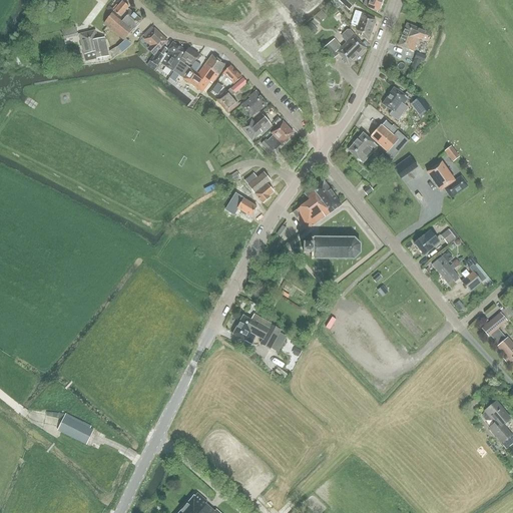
[(355,3),(351,0),(338,0),(349,10),(355,3)]
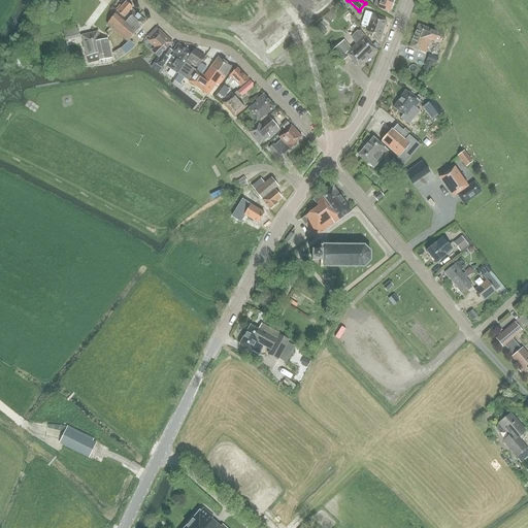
[(375,0),(374,5),(378,7),(377,8),(389,11),(393,0),(375,0)]
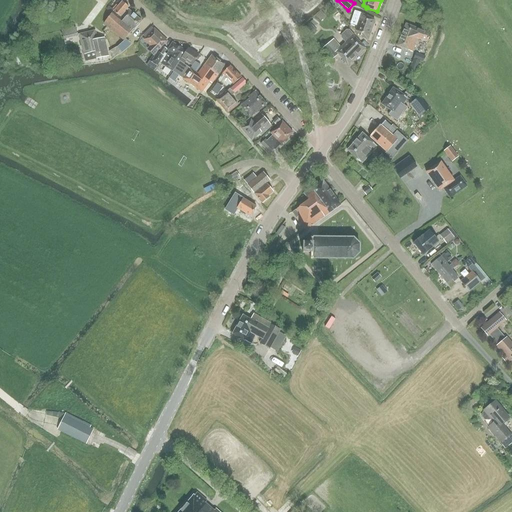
[(106,10),(111,14),(112,12),(120,19),(128,10),(127,9),(128,7),(122,2),(118,6),(116,5),(112,10),(109,7),(106,10)]
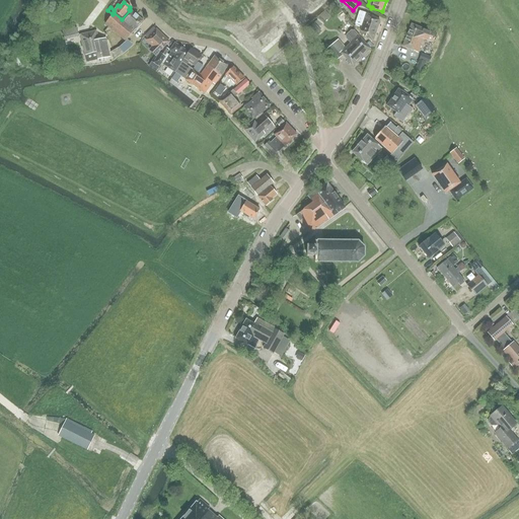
[(143,21),(130,10),(122,19),(114,12),(113,14),(108,19),(104,24),(126,42),(135,29),(136,29),(143,21)]
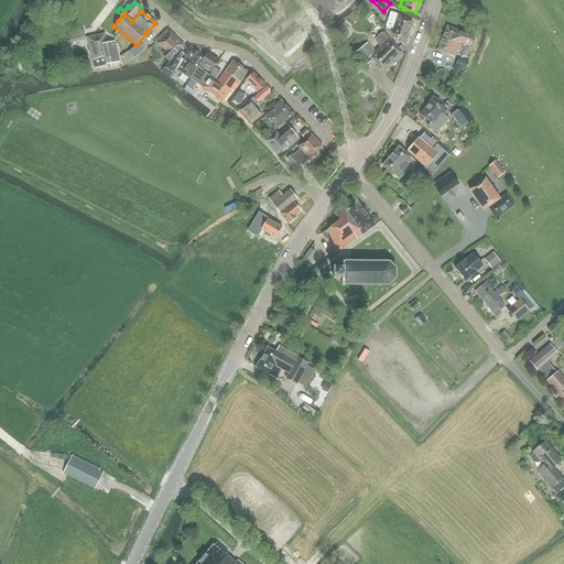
[(405,44),(412,22),(404,19),(405,17),(400,13),(392,34),(398,38),(397,40),(405,44)]
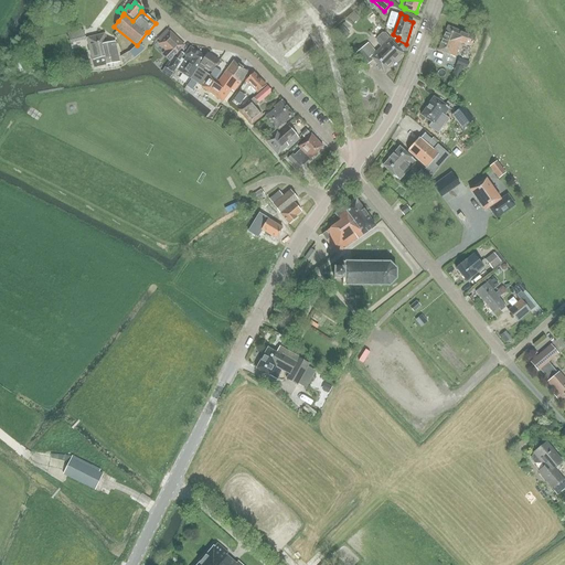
[(470,46),(475,36),(462,32),(447,27),(438,51),(455,57),(460,42),(470,46)]
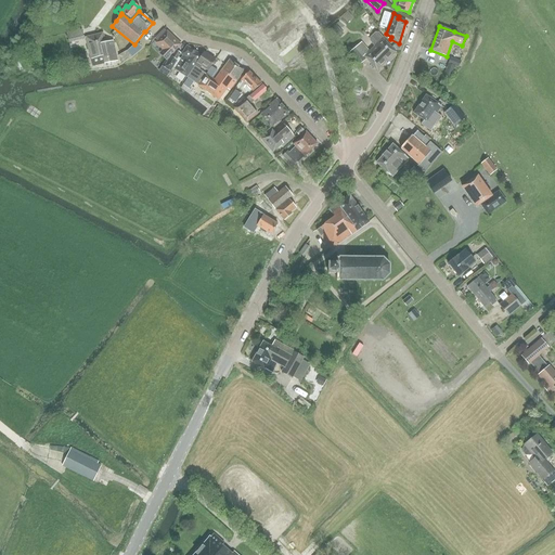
[(327,33),(335,41),(340,36),(333,28),(327,33)]
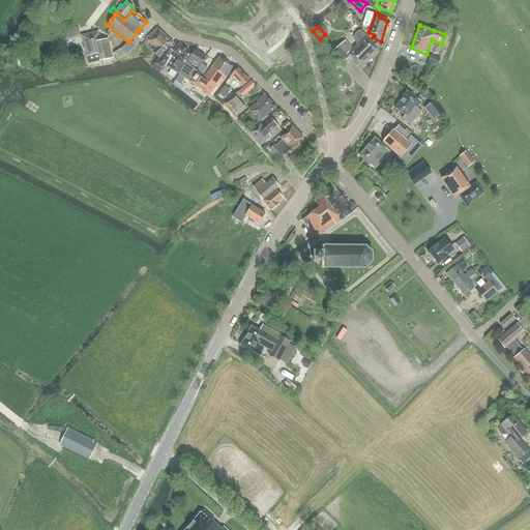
[(78,28),(63,32),(65,41),(80,37),(78,28)]
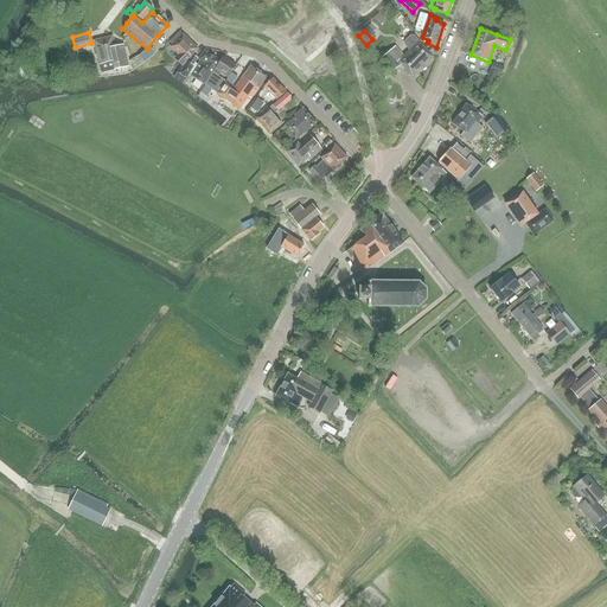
[(183,34),(171,48),(178,55),(174,58),(181,65),(185,62),(197,50),(193,45),(183,34)]
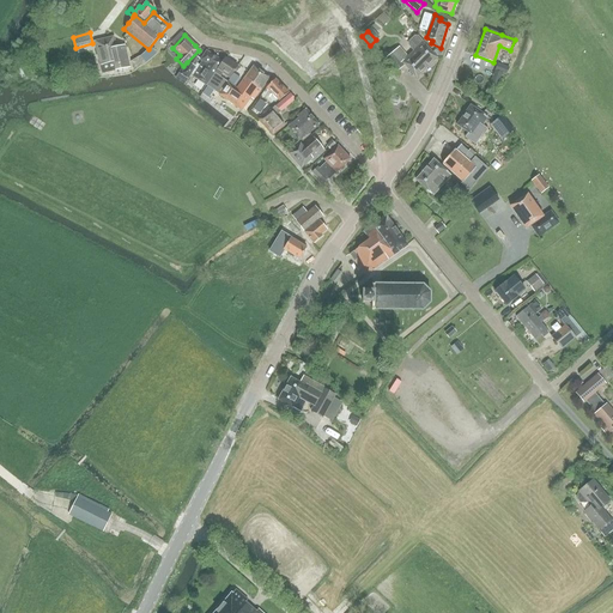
[(437,59),(419,38),(418,36),(414,36),(408,42),(408,46),(411,48),(413,52),(407,56),(399,47),(383,60),(395,73),(405,65),(416,79),(437,59)]
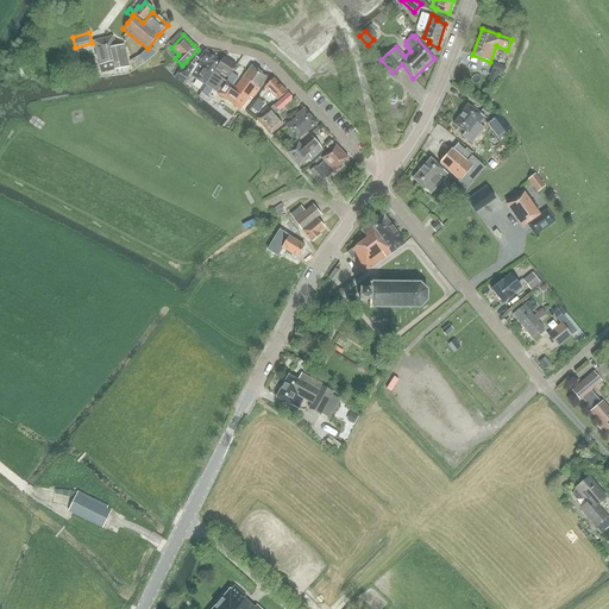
[(124,44),(115,46),(113,37),(94,42),(101,74),(129,67),(124,44)]
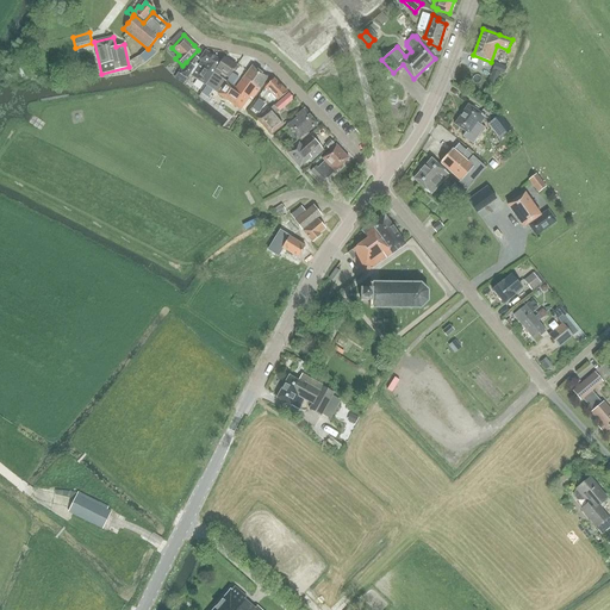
[(205,85),(221,61),(205,51),(199,60),(201,61),(192,76),(195,79),(205,85)]
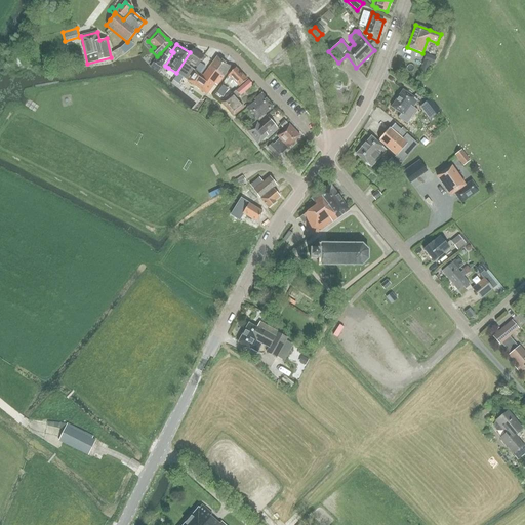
[(116,59),(124,54),(121,47),(112,52),(116,59)]
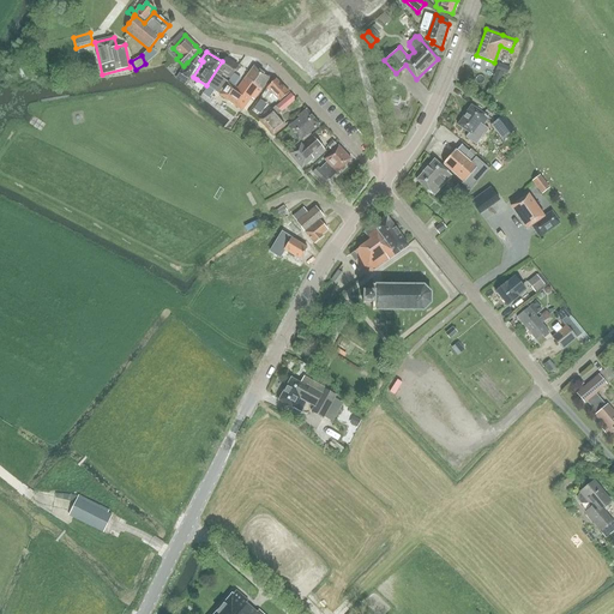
[(190,64),(187,62),(184,66),(180,73),(188,79),(196,67),(194,66),(199,60),(194,56),(190,64)]
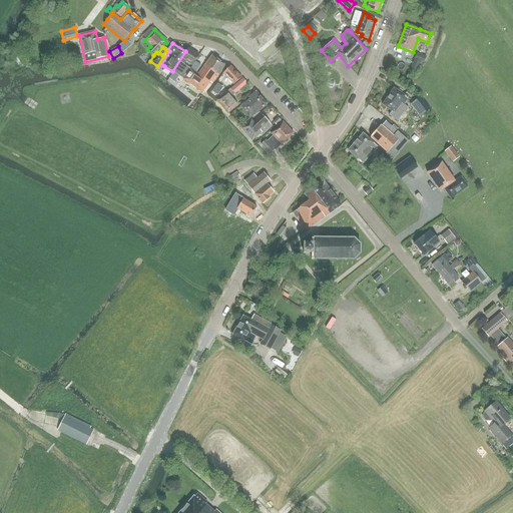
[(179,61),(184,64),(186,62),(191,65),(198,55),(188,48),(179,61)]
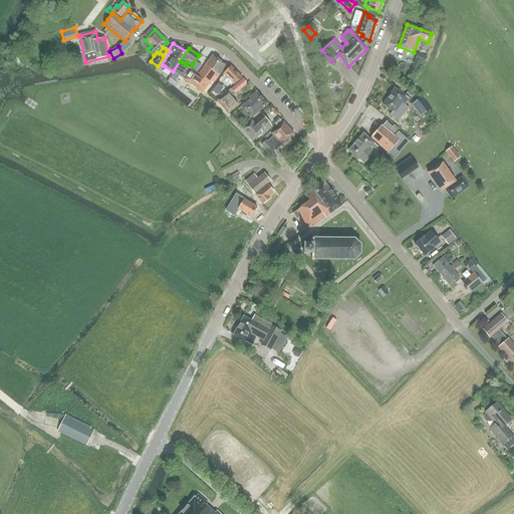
[(427,56),(417,53),(413,64),(422,68),(427,56)]
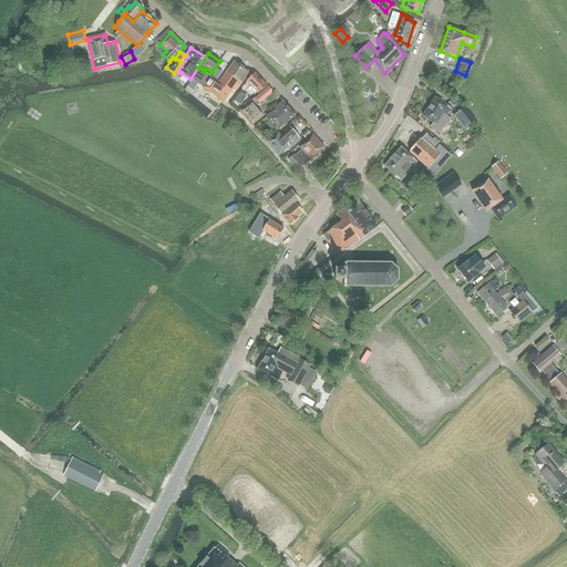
[(229,68),(219,81),(232,91),(233,91),(234,90),(235,91),(249,72),(234,61),(229,68)]
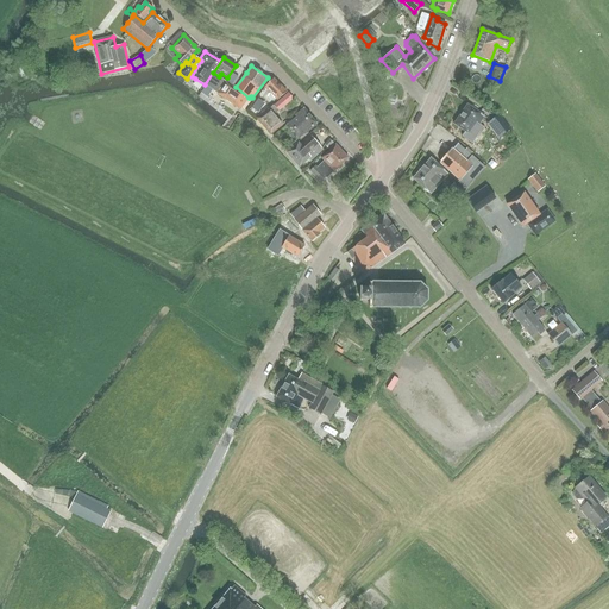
[(225,80),(219,76),(213,73),(203,87),(214,94),(215,92),(227,100),(240,110),(249,98),(236,87),(225,80)]
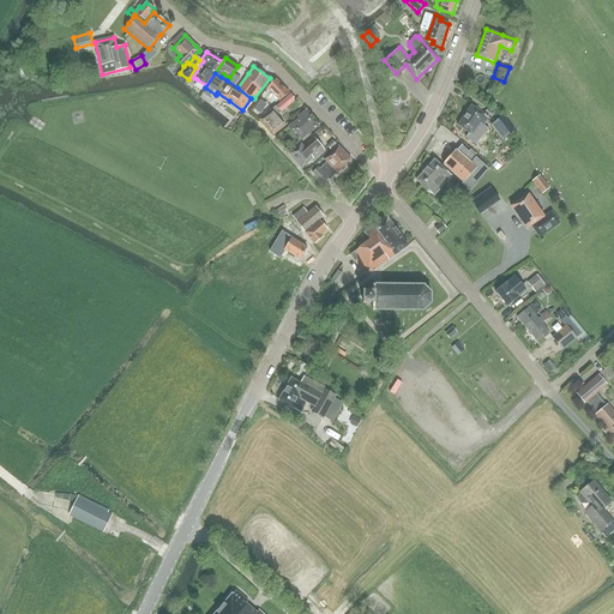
[(289,92),(276,79),(266,88),(278,102),(289,92)]
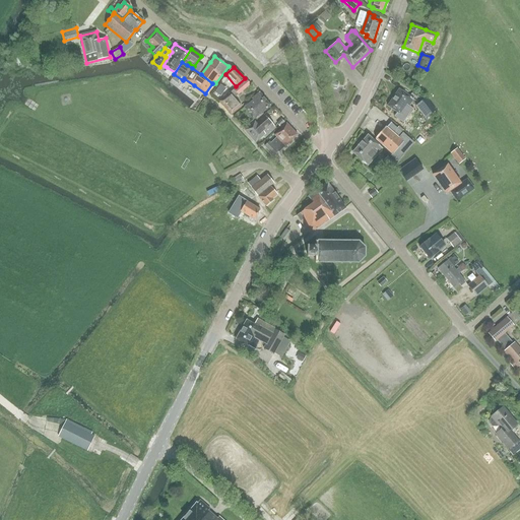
[(242,91),(250,84),(246,79),(238,86),(242,91)]
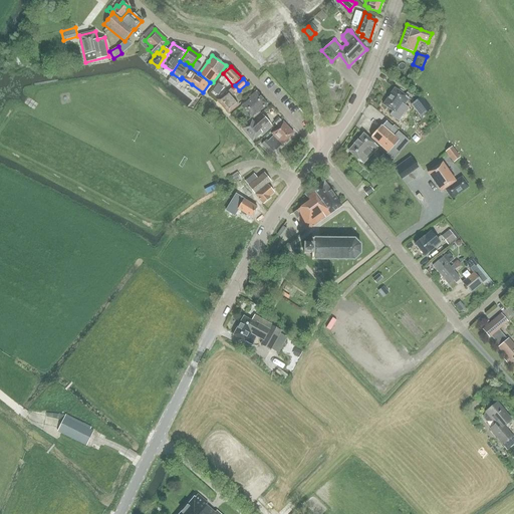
[(219,83),(213,92),(219,97),(225,87),(219,83)]
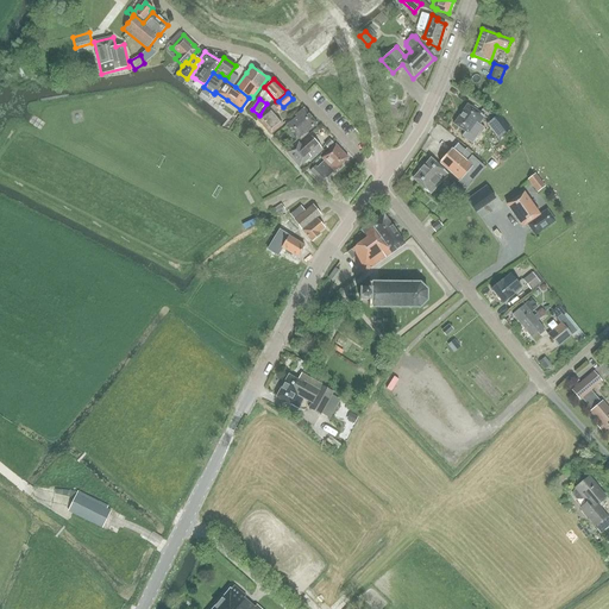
[(274,115),(283,107),(278,101),(274,106),(257,119),(270,135),(282,125),(274,115)]
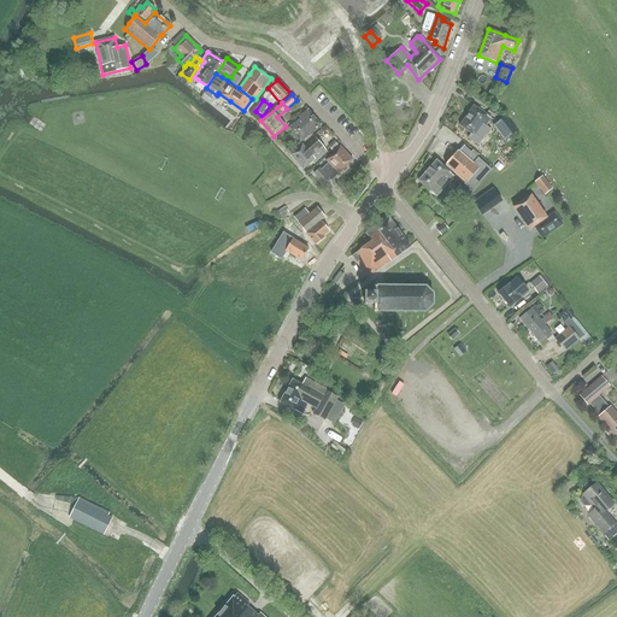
[(491,118),(472,106),(459,125),(476,137),(491,118)]
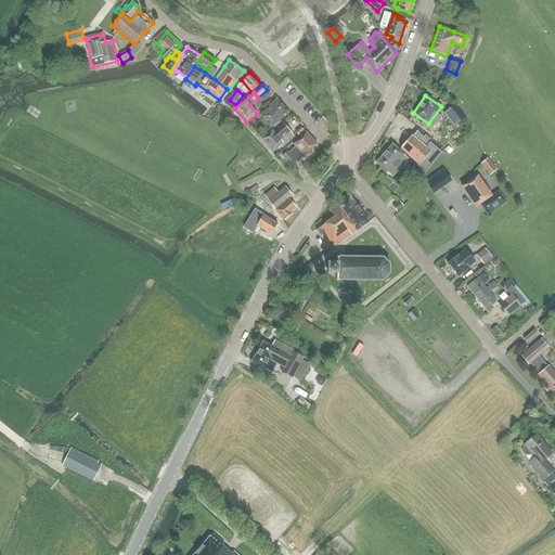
[(288,113),(276,99),(269,105),(270,107),(260,115),(270,128),(288,113)]
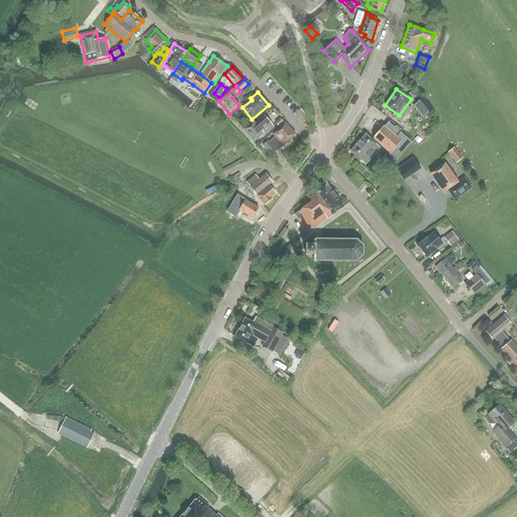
[(423,98),(416,103),(425,116),(433,110),(423,98)]
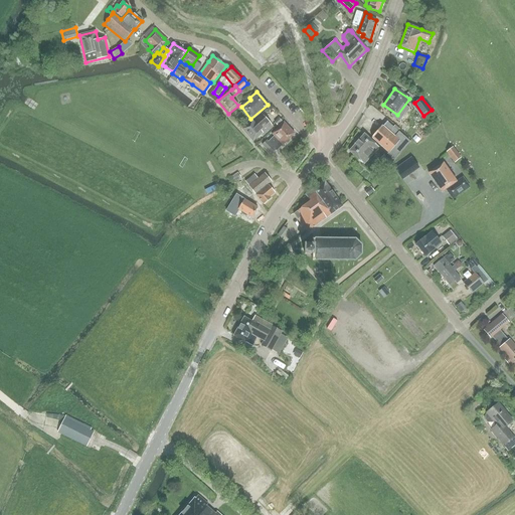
[(262,137),(273,127),(263,116),(254,123),(251,121),(242,129),(252,141),(260,135),(262,137)]
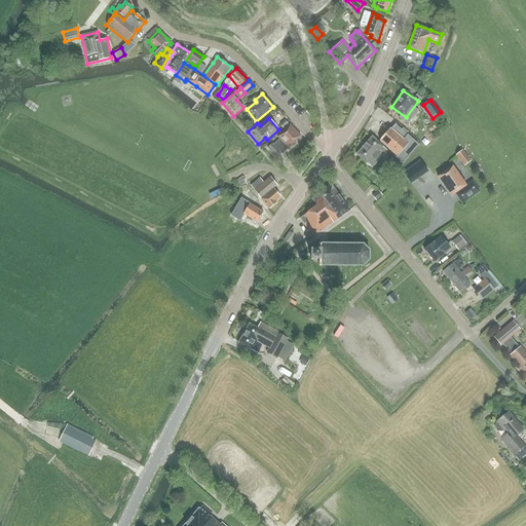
[(402,163),(417,145),(396,124),(390,129),(389,128),(379,141),(397,156),(395,157),(402,163)]
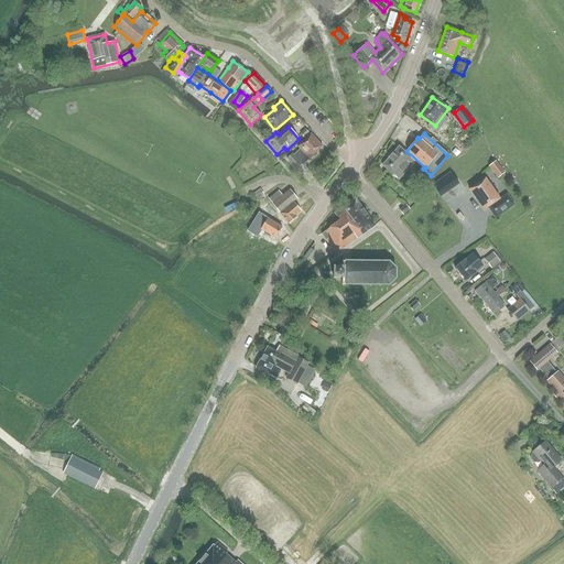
[(310,159),(323,147),(311,134),(297,147),(300,149),(293,155),(292,154),(286,159),(296,169),(302,164),(302,165),(308,159),(310,159)]
